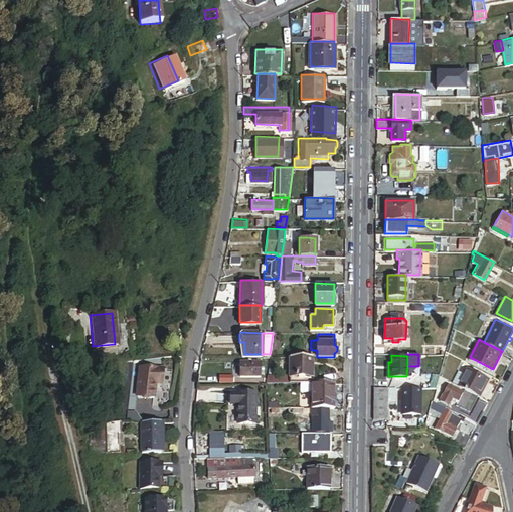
[(311,382),(311,375),(311,357),(290,356),(290,374),(290,382),(311,382)]
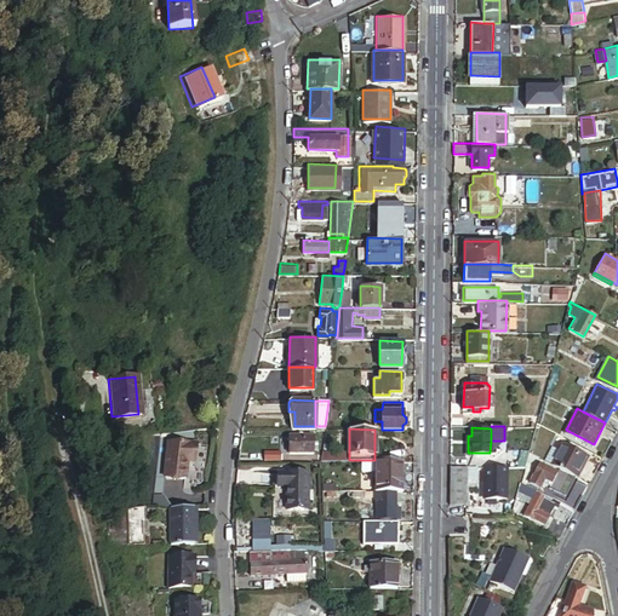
[(289,452),(313,452),(313,435),(290,435),(289,452)]
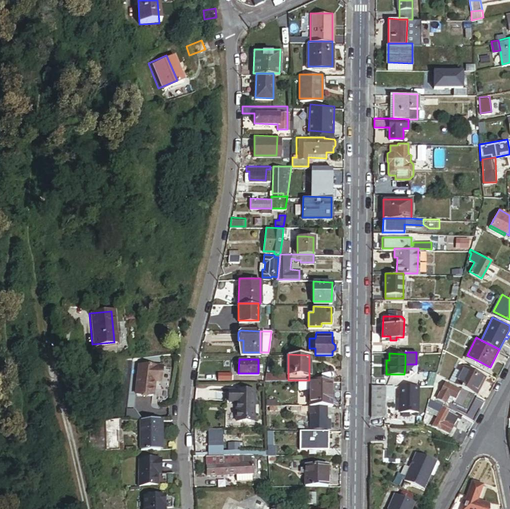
[(159,366),(135,363),(132,391),(150,393),(151,379),(157,380),(159,366)]
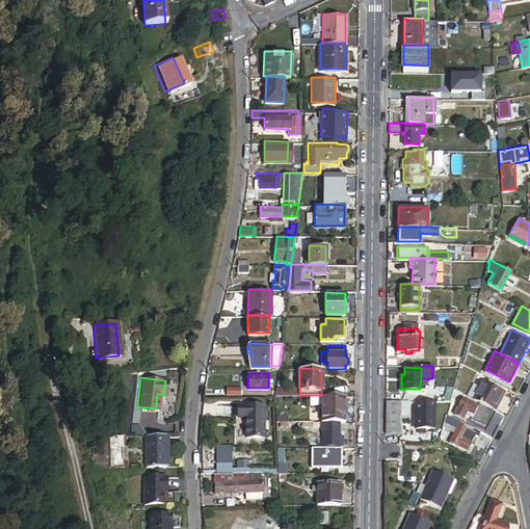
[(420,392),(423,392),(432,386),(432,378),(421,378),(420,389),(420,392)]
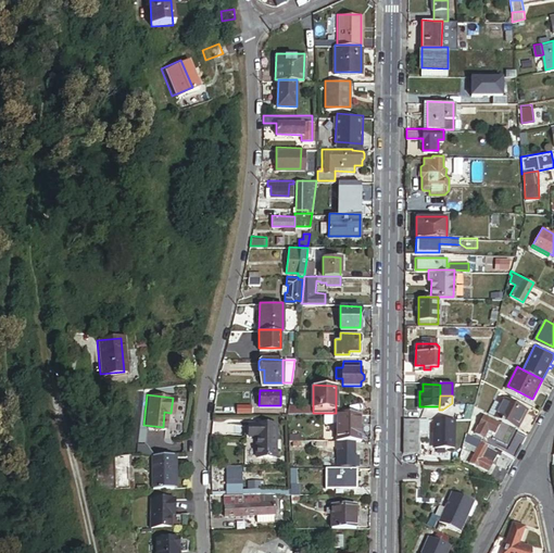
[(502,418),(516,426),(526,407),(505,397),(502,403),(495,415),(502,418)]
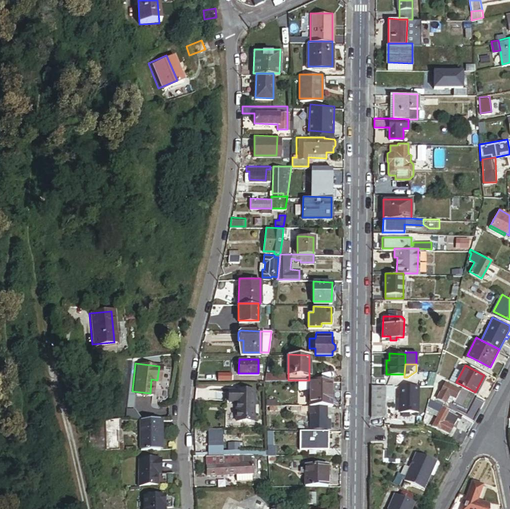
[(455,367),(449,379),(456,382),(462,371),(455,367)]
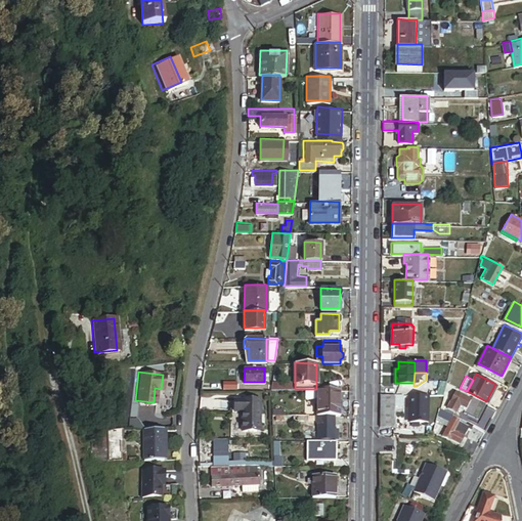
[(295,381),(272,381),(271,389),(295,389),(295,381)]
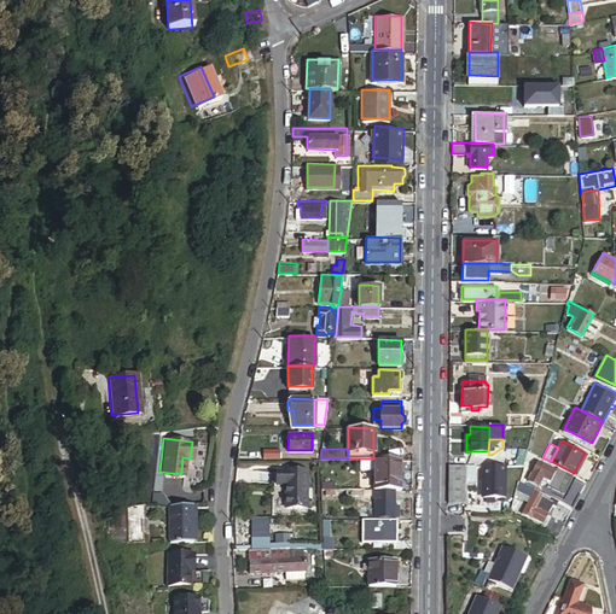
[(381,484),(394,485),(394,469),(400,469),(400,460),(383,458),(373,458),(373,469),(377,469),(377,480),(381,480),(381,484)]
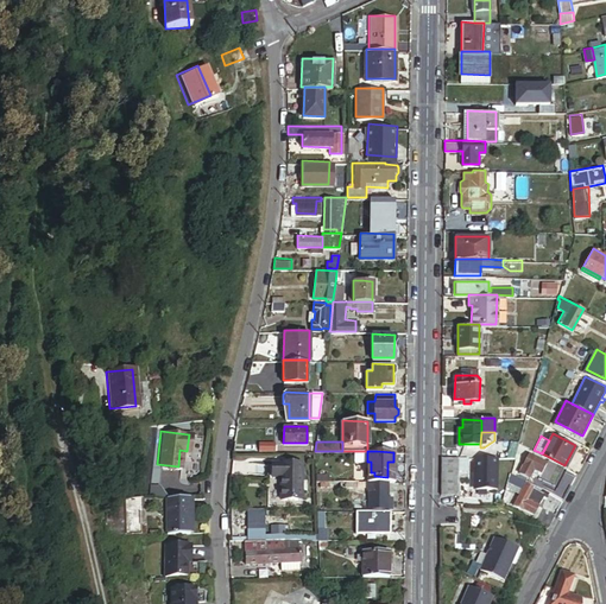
[(538,471),(541,472),(545,462),(529,453),(521,470),(530,475),(532,471),(537,474),(538,471)]
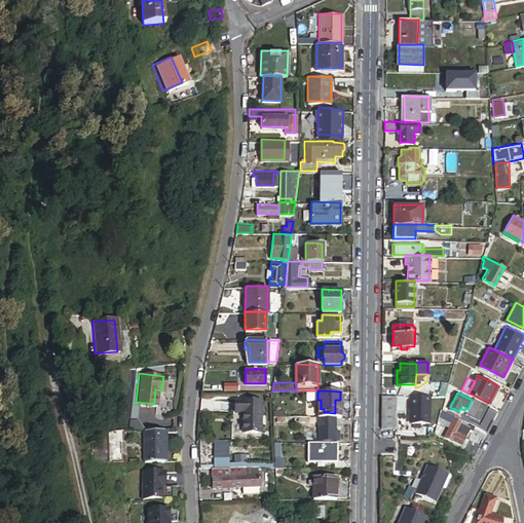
[(397,395),(381,394),(380,426),(396,426),(397,395)]
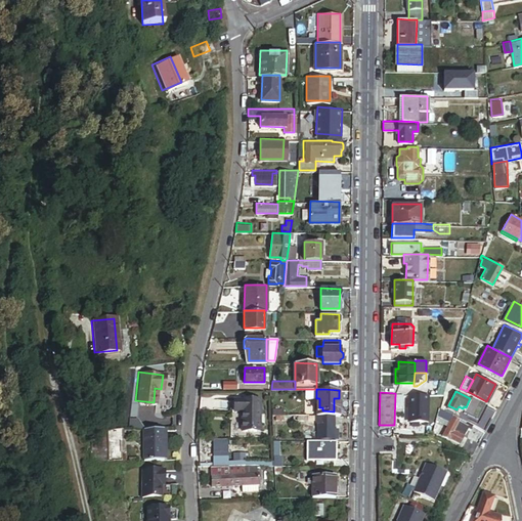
[(429,393),(409,393),(409,404),(410,404),(410,408),(408,408),(408,418),(411,420),(428,420),(429,393)]
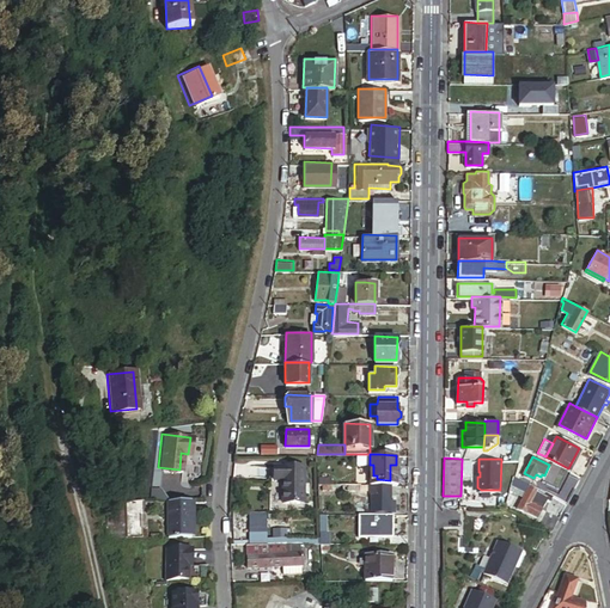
[(542,479),(557,487),(568,468),(553,460),(549,465),(544,476),(542,479)]
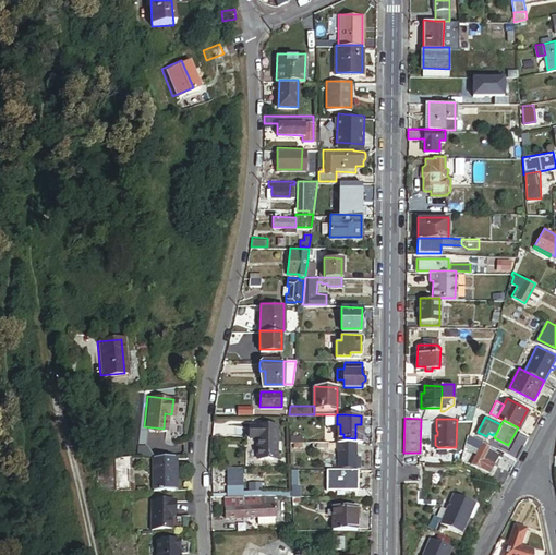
[(258,458),(277,458),(277,424),(250,424),(250,436),(257,436),(258,458)]
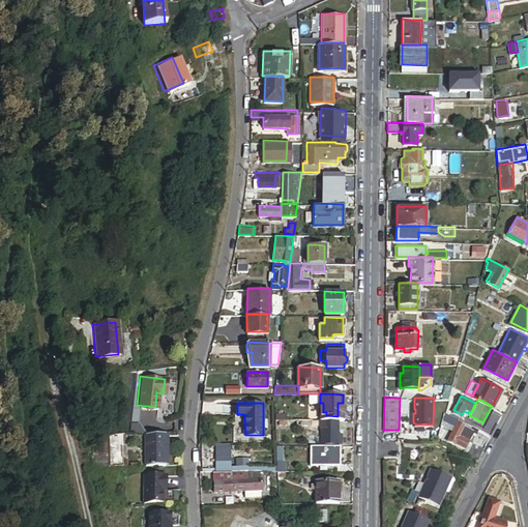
[(338,419),(343,419),(343,403),(338,403),(338,416),(326,415),(326,412),(323,412),(323,403),(320,403),(320,419),(338,419)]
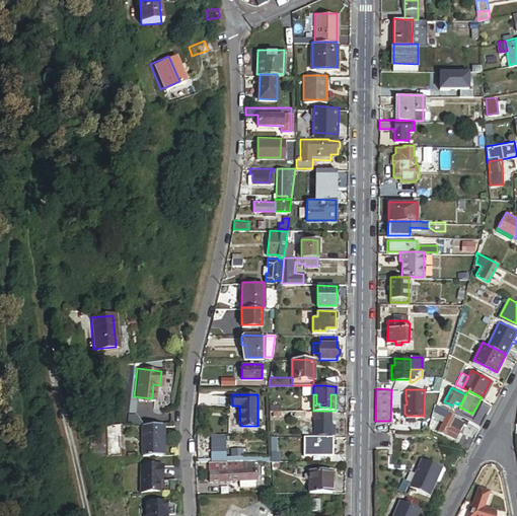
[(461,416),(436,402),(434,410),(446,415),(439,429),(449,434),(453,427),(450,426),(455,417),(458,418),(460,419),(461,416)]
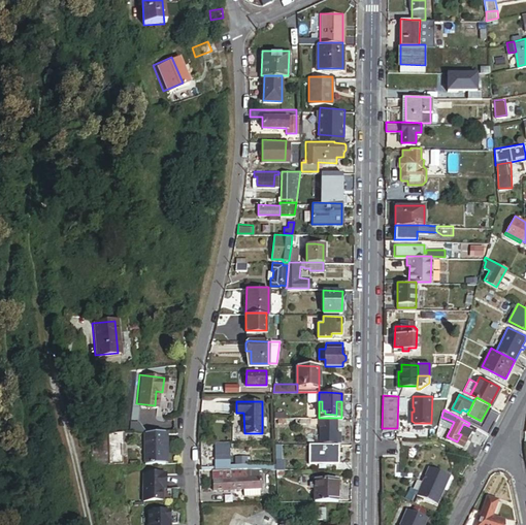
[(340,431),(336,431),(336,418),(319,418),(300,418),(300,422),(319,422),(321,422),(321,425),(321,439),(338,440),(340,437),(340,431)]
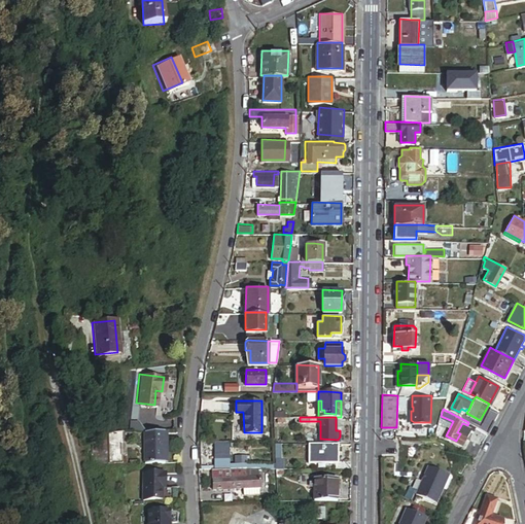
[(144,428),(139,421),(130,420),(129,431),(143,432),(144,428)]
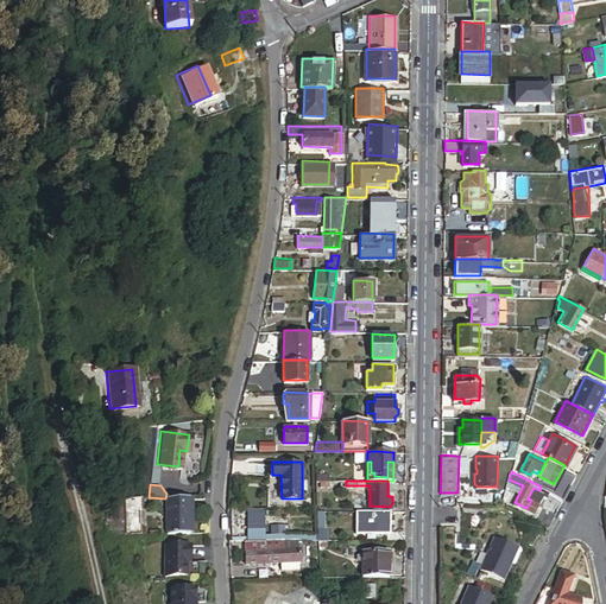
[(181,498),(157,500),(159,536),(182,534),(181,498)]
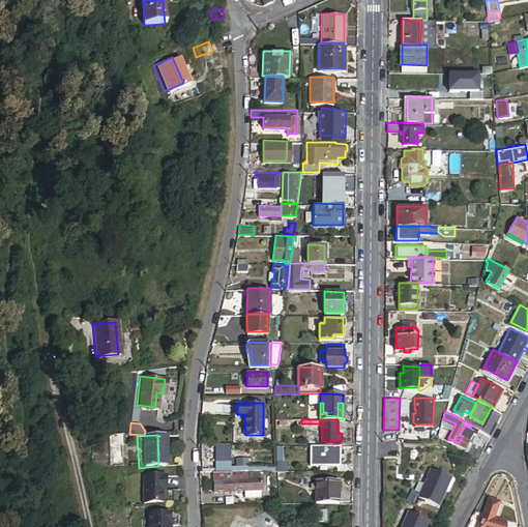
[(109,469),(118,469),(118,451),(120,451),(120,437),(109,438),(109,469)]
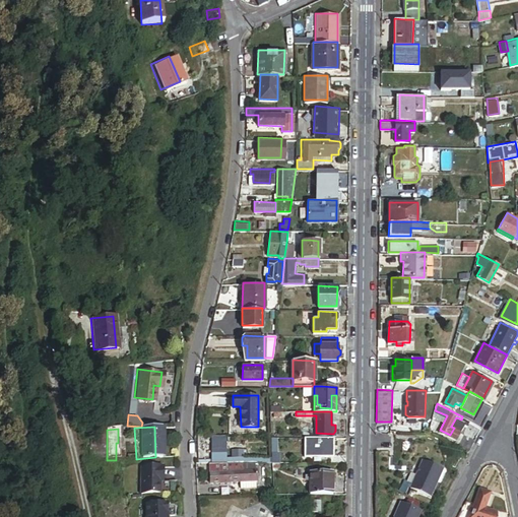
[(305,455),(332,455),(333,437),(305,437),(305,455)]
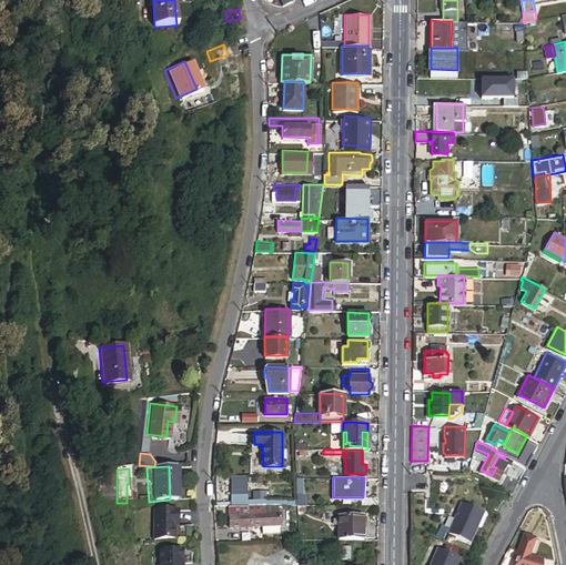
[(503,497),(493,492),(487,502),(497,507),(503,497)]
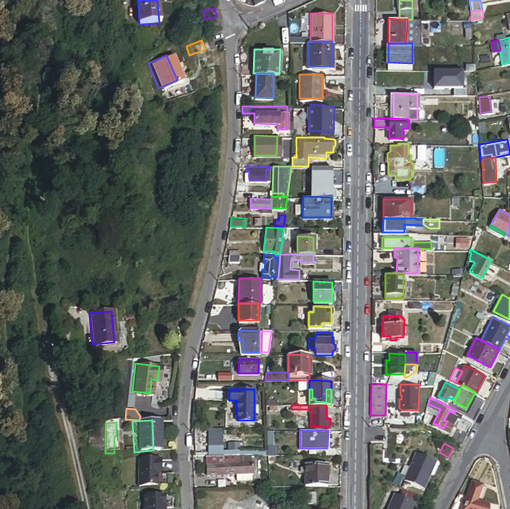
[(254,462),(238,462),(238,455),(224,455),(224,453),(206,453),(207,473),(236,473),(236,478),(252,478),(252,471),(254,471),(254,462)]
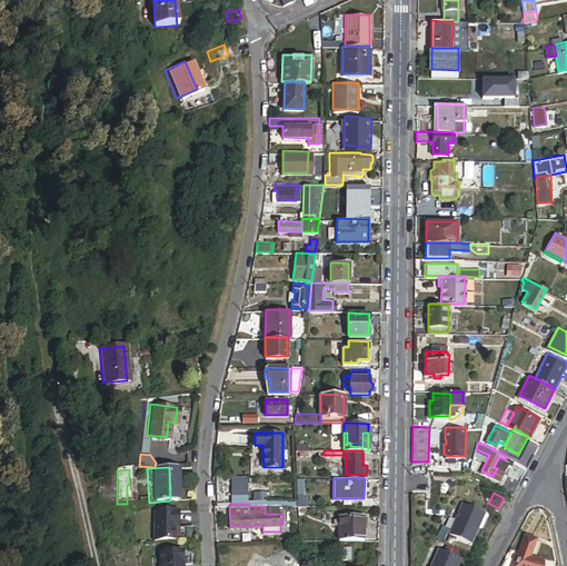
[(448,530),(470,540),(481,515),(459,506),(448,530)]
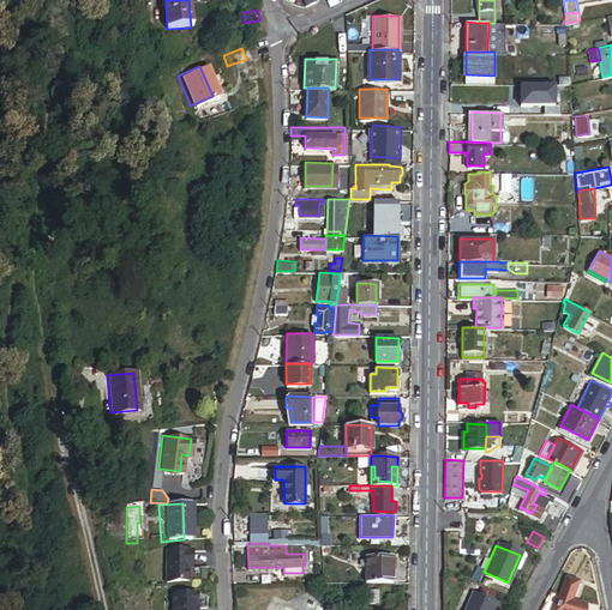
[(187,567),(186,550),(161,551),(163,584),(185,581),(184,567),(187,567)]
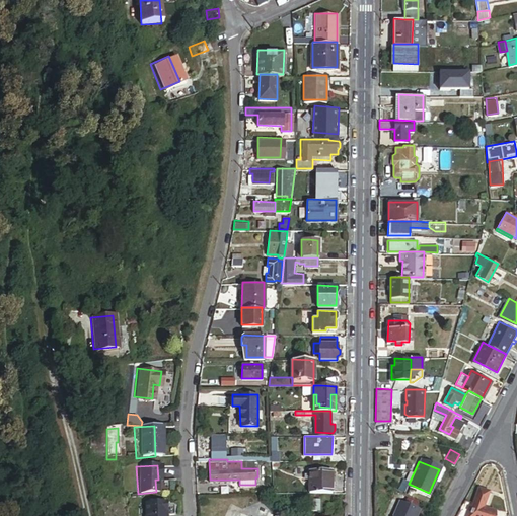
[(309,491),(331,492),(333,469),(310,469),(309,491)]
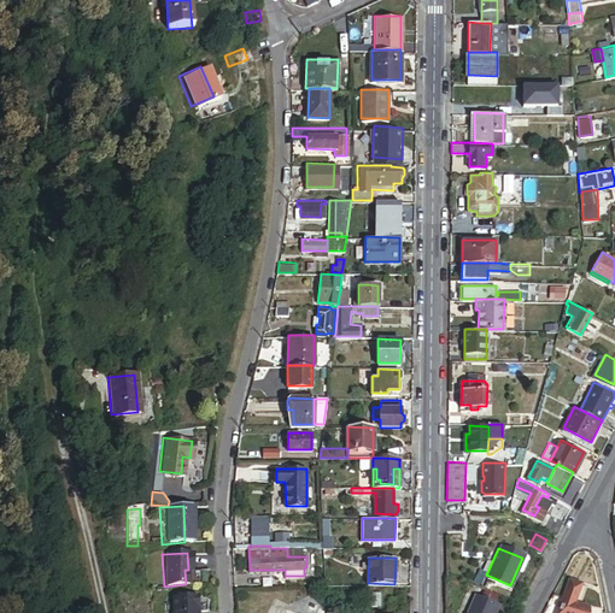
[(585,612),(587,605),(579,602),(585,582),(568,577),(556,612),(585,612)]
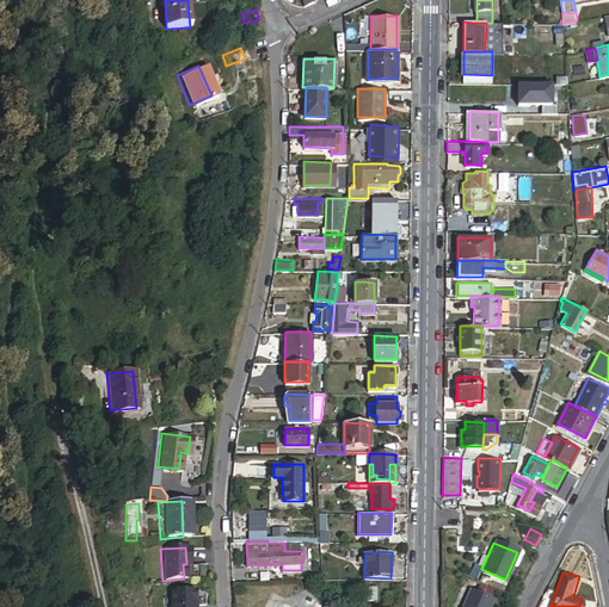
[(360,598),(376,598),(376,587),(365,586),(365,589),(360,589),(360,598)]
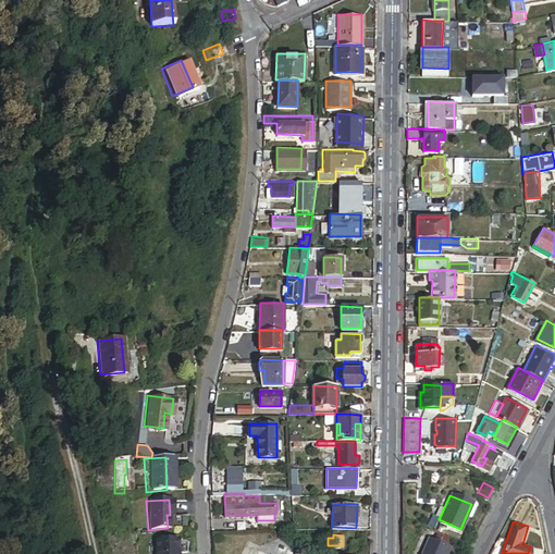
[(420,553),(446,553),(451,544),(430,534),(420,553)]
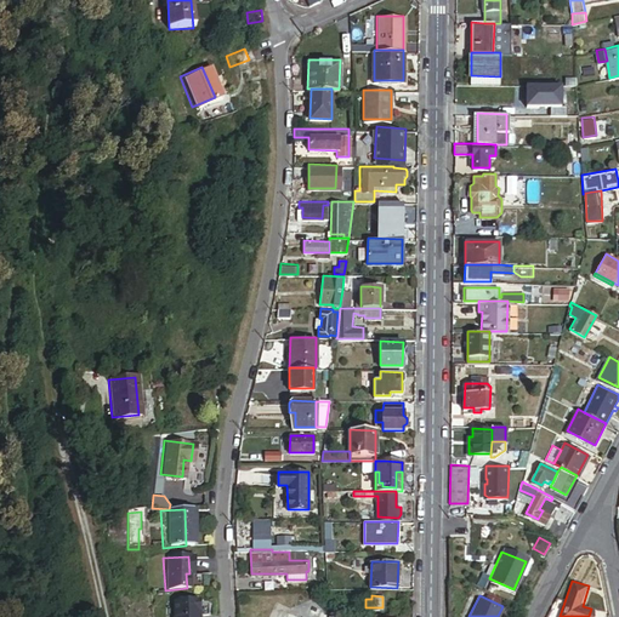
[(198,616),(197,600),(172,601),(172,616),(198,616)]
